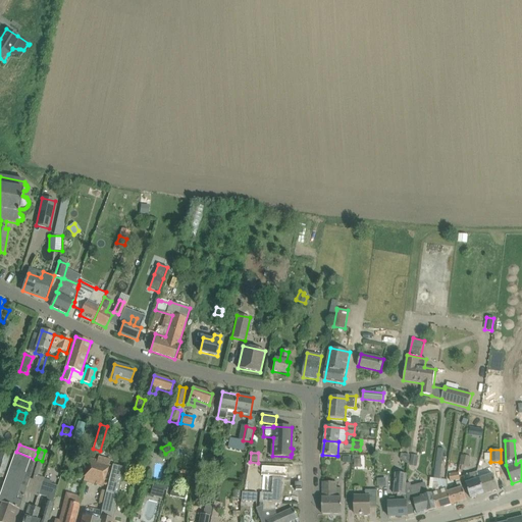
[(0,477),(3,478),(10,457),(0,454),(0,477)]
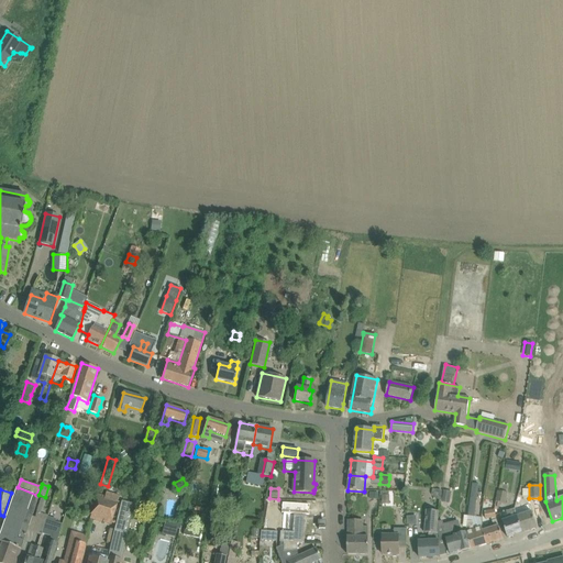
[(17,562),(39,497),(15,489),(0,533),(0,562),(17,562)]
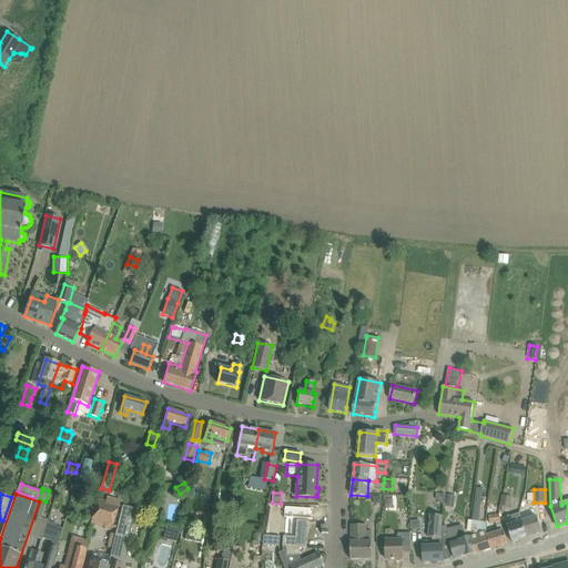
[(445,505),(446,495),(437,494),(436,498),(440,504),(445,505)]
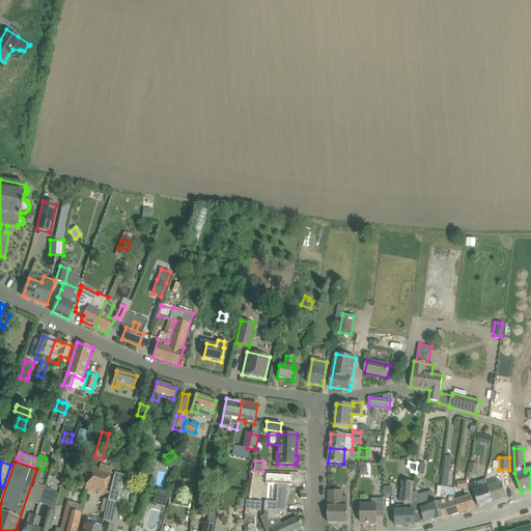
[(424,475),(426,464),(419,463),(417,474),(424,475)]
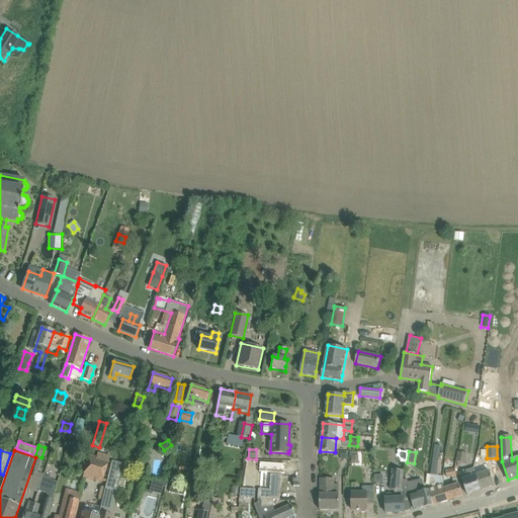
[(465,463),(467,453),(459,451),(457,461),(465,463)]
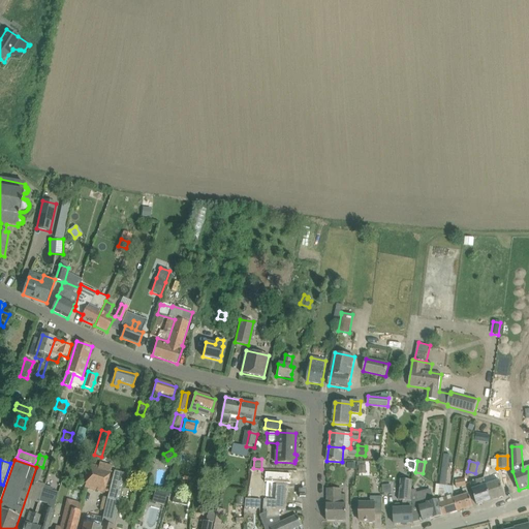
[(103,493),(112,467),(100,464),(99,467),(91,465),(85,487),(103,493)]
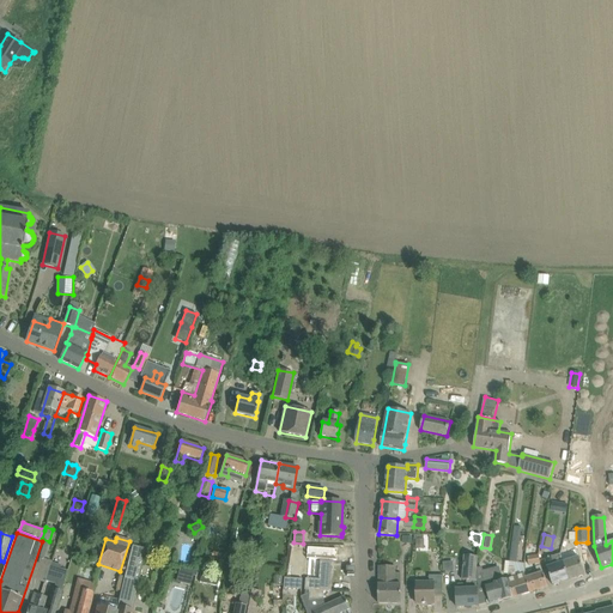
[(520,539),(513,538),(509,562),(516,563),(517,552),(520,539)]
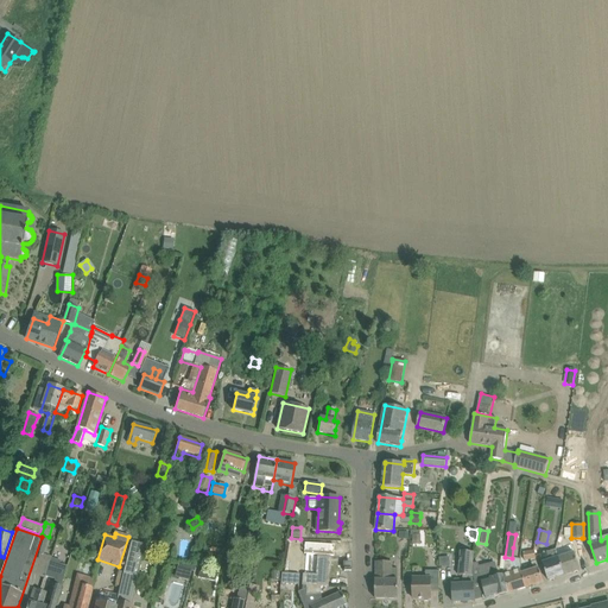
[(132,542),(124,574),(137,577),(145,545),(132,542)]
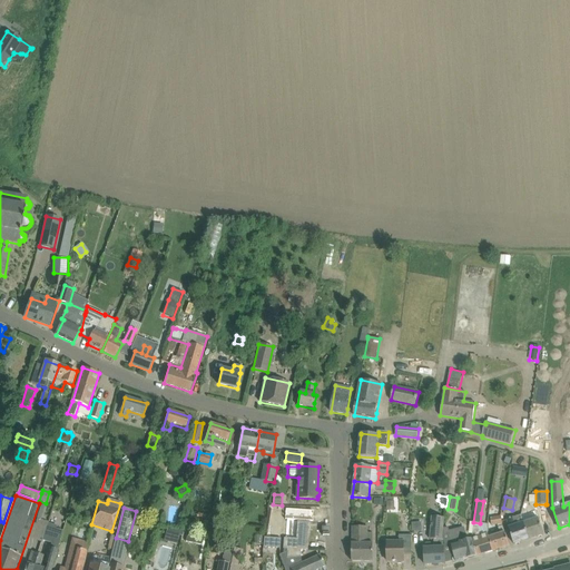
[(529,513),(521,516),(529,540),(544,534),(539,519),(536,510),(528,513),(529,513)]
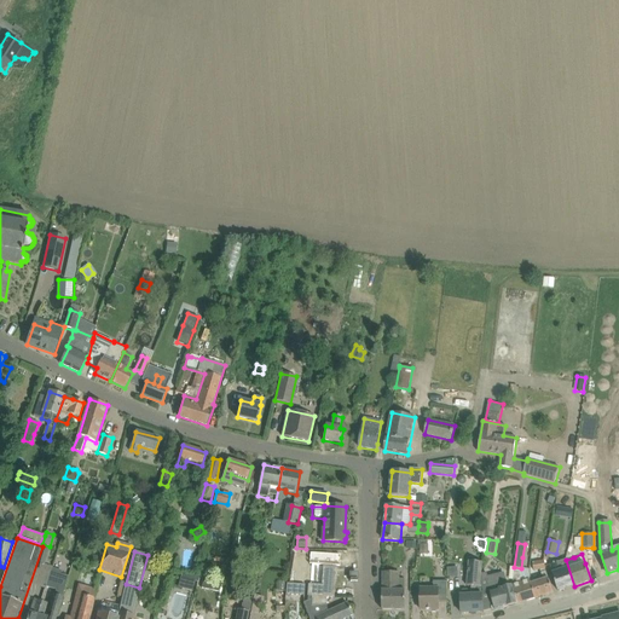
[(255,567),(259,561),(252,556),(247,562),(255,567)]
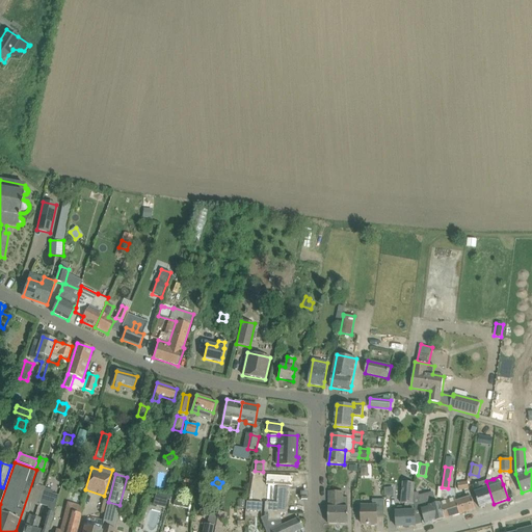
[(475,493),(480,508),(494,504),(486,481),(480,483),(473,485),(475,493)]
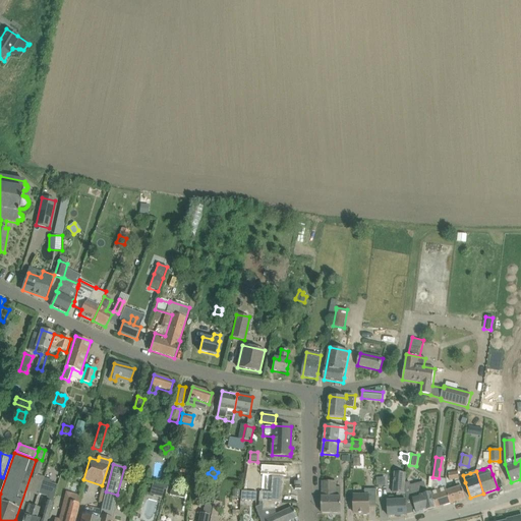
[(400,494),(403,494),(404,494),(405,483),(406,473),(395,472),(393,493),(400,494)]
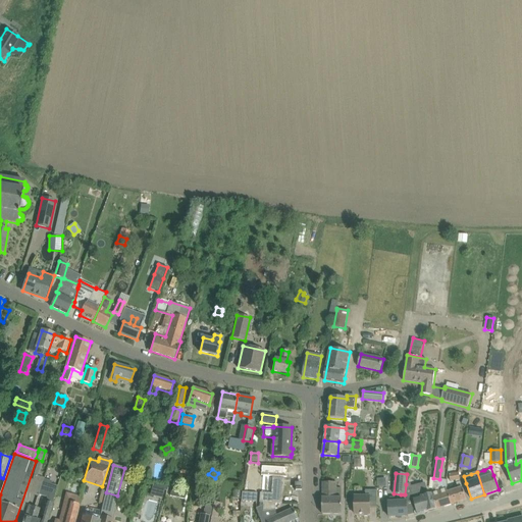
[(456,480),(459,489),(449,492),(448,492),(452,505),(467,500),(463,487),(460,480),(459,473),(450,474),(451,481),(456,480)]
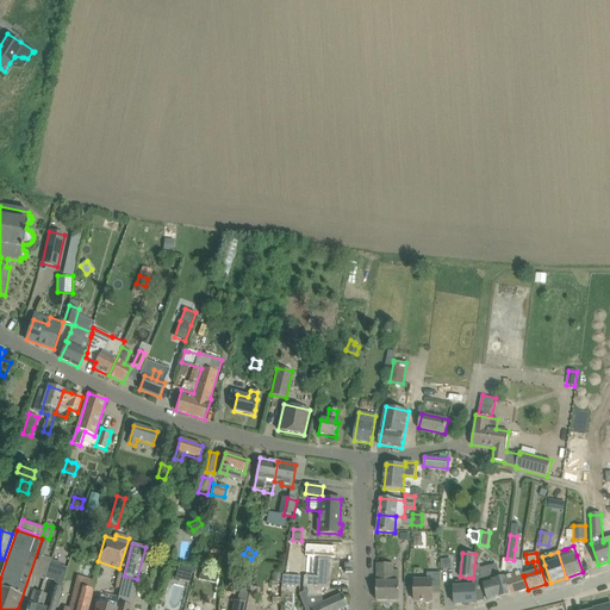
[(322,589),(329,589),(331,558),(319,556),(318,577),(317,577),(317,578),(304,577),(304,587),(309,587),(322,589)]
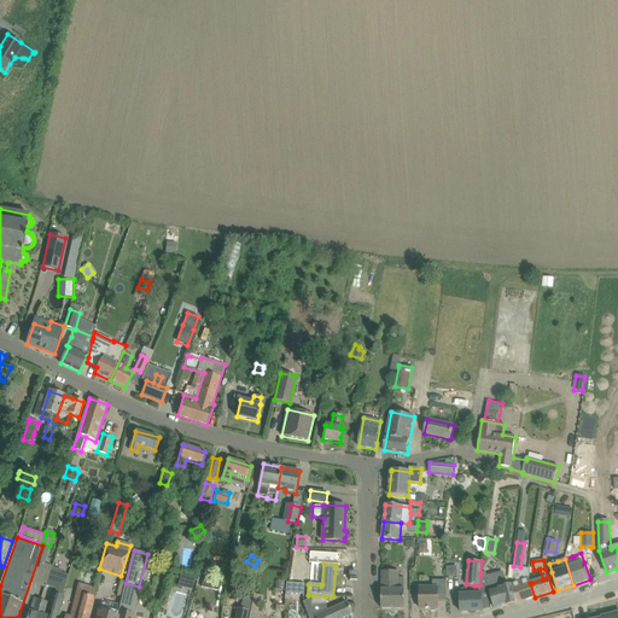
[(47,617),(56,617),(65,587),(68,576),(60,573),(62,570),(52,567),(46,587),(56,589),(50,612),(52,612),(50,617),(47,617)]
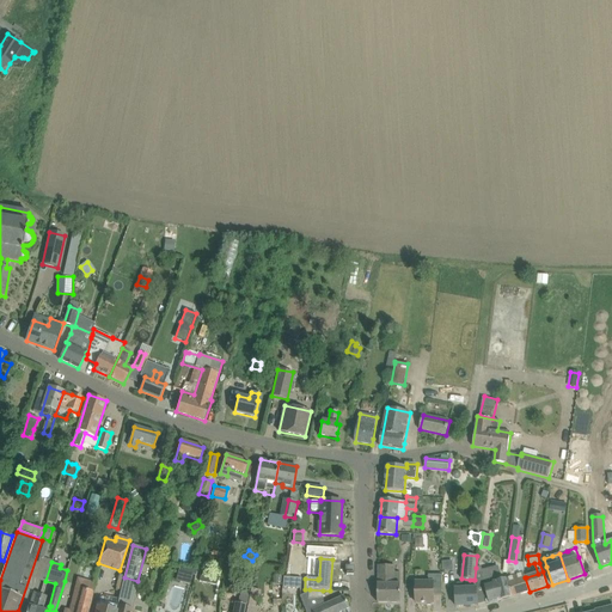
[(518,576),(514,565),(508,564),(507,579),(507,580),(512,597),(512,598),(530,592),(525,577),(526,577),(525,574),(518,576)]
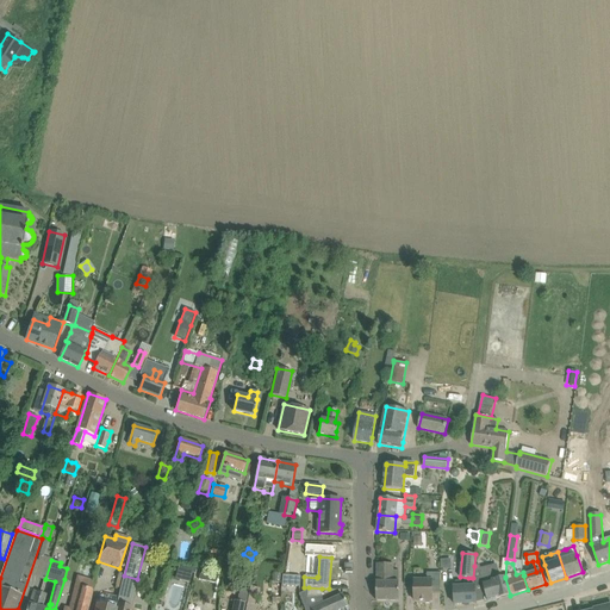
[(377,582),(377,601),(399,601),(400,583),(399,576),(399,571),(393,571),(393,564),(378,564),(378,582),(377,582)]
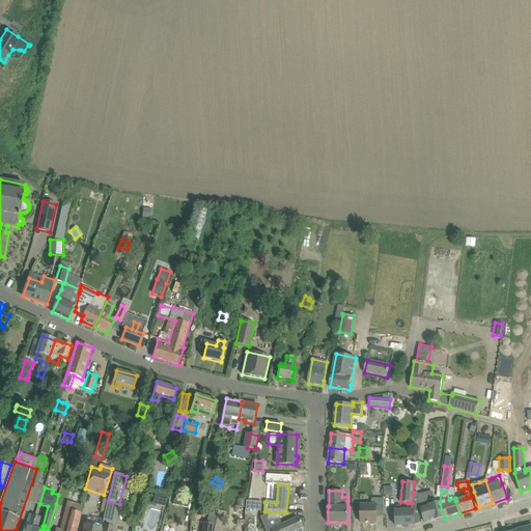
[(440,502),(436,503),(432,491),(419,495),(418,492),(413,493),(412,503),(414,503),(414,508),(415,508),(418,507),(422,525),(436,522),(436,521),(444,519),(444,518),(440,503),(440,502)]
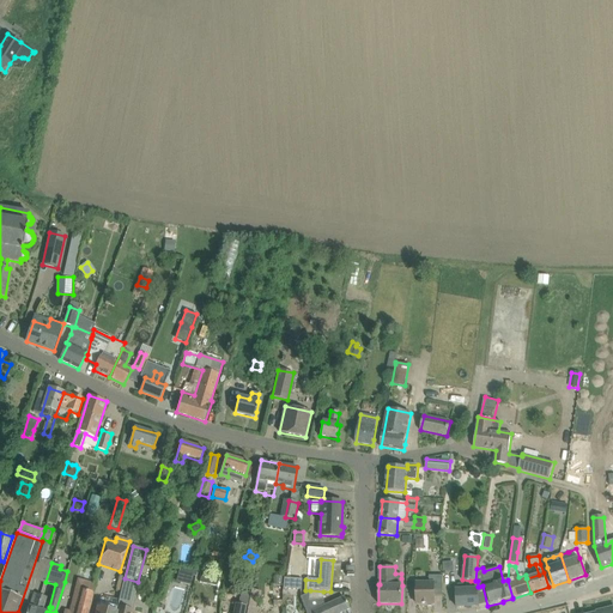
[(194,576),(187,574),(183,583),(192,586),(194,576)]
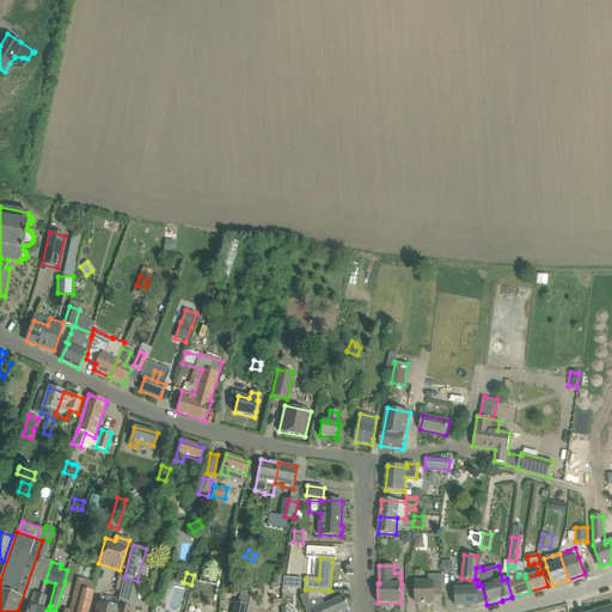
[(216,585),(218,579),(201,575),(200,582),(216,585)]
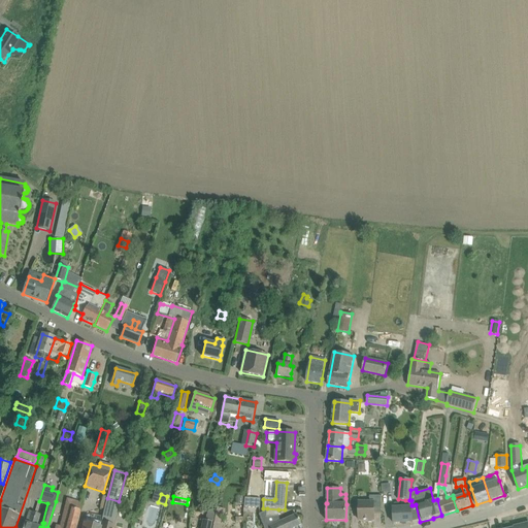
[(359,501),(359,509),(359,520),(374,520),(374,507),(382,507),(382,496),(370,496),(370,501),(359,501)]
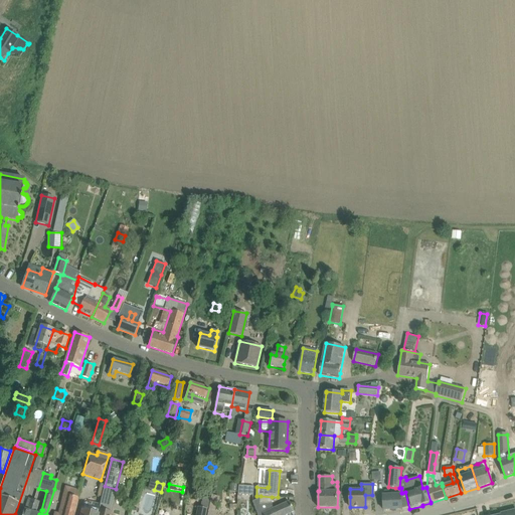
[(110,514),(116,489),(105,486),(102,498),(98,514),(99,514),(110,514)]
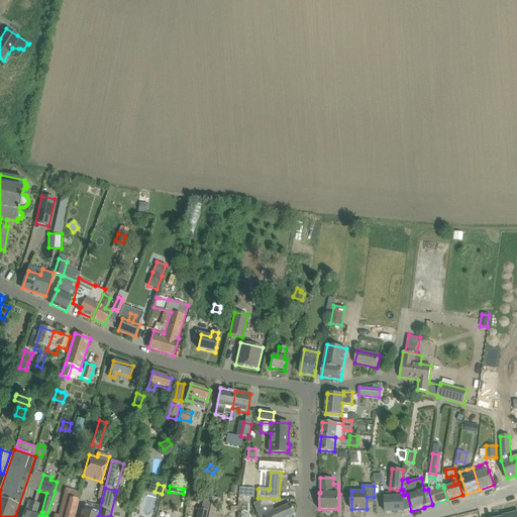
[(74,516),(80,492),(66,489),(59,515),(55,514),(54,516),(74,516)]
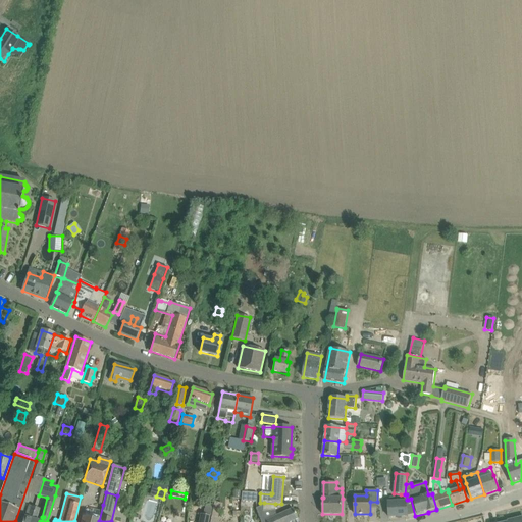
[(257,494),(242,493),(241,503),(256,504),(257,494)]
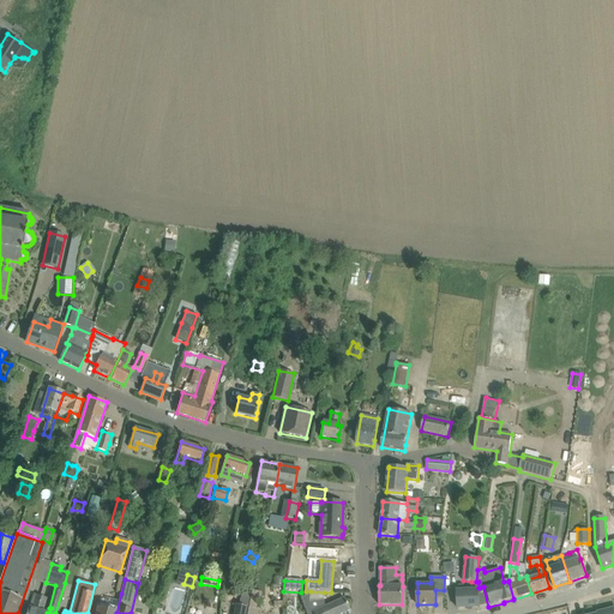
[(457,591),(458,608),(480,607),(479,588),(479,582),(476,582),(475,582),(471,582),(475,585),(475,590),(467,590),(467,588),(464,585),(459,585),(457,588),(457,591)]
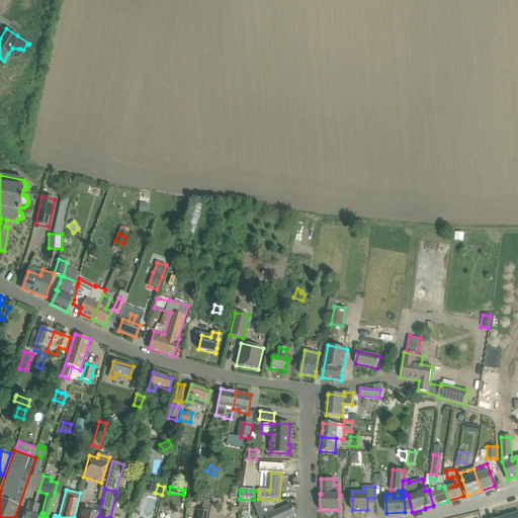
[(202,504),(200,511),(208,512),(210,500),(204,499),(203,504),(202,504)]
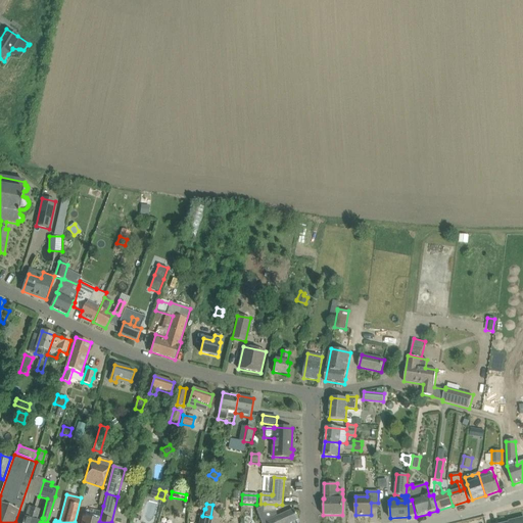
[(290,522),(298,520),(293,510),(277,517),(276,511),(276,505),(265,504),(265,507),(256,510),(262,522),(290,522)]
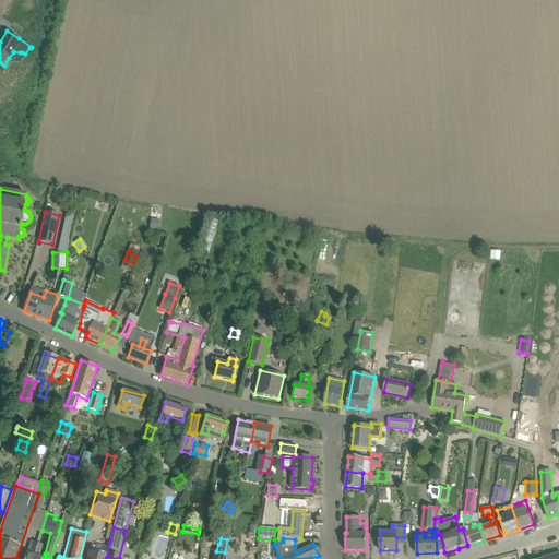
[(87,558),(107,558),(106,558),(110,540),(107,539),(105,548),(92,544),(87,558)]
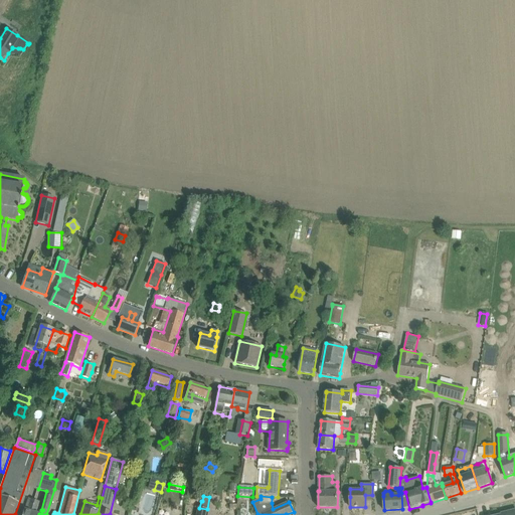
[(22,514),(39,514),(35,513),(39,502),(30,500),(27,511),(24,510),(22,514)]
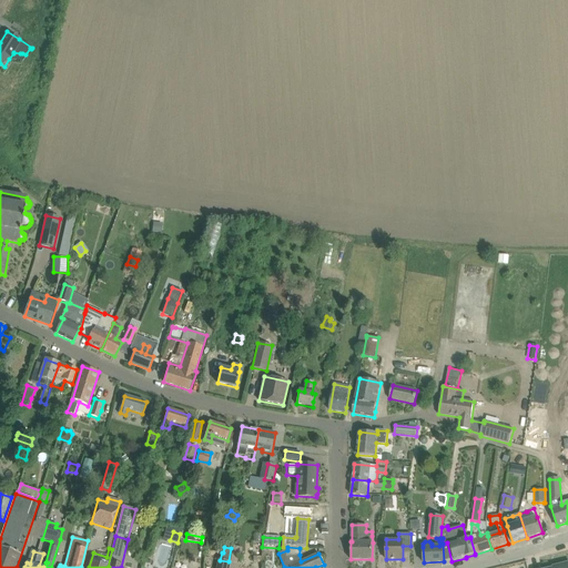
[(237,564),(239,558),(231,556),(227,567),(239,567),(240,564),(237,564)]
